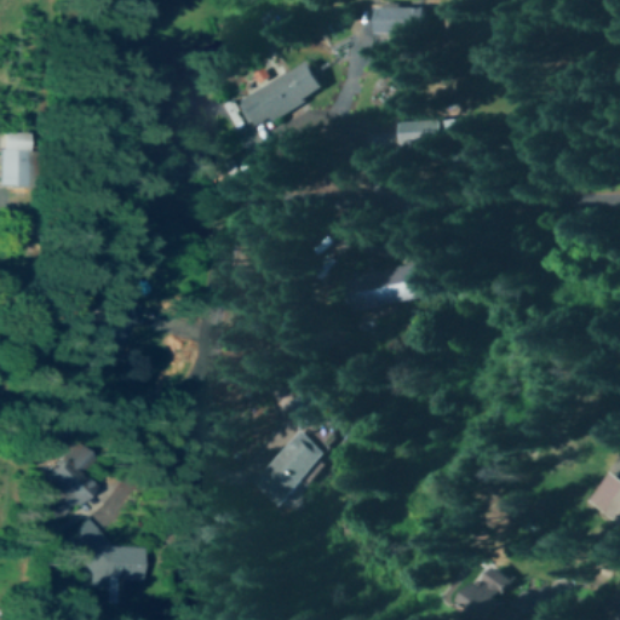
[(378,4),(379,30),(430,30),(430,3),(378,4)]
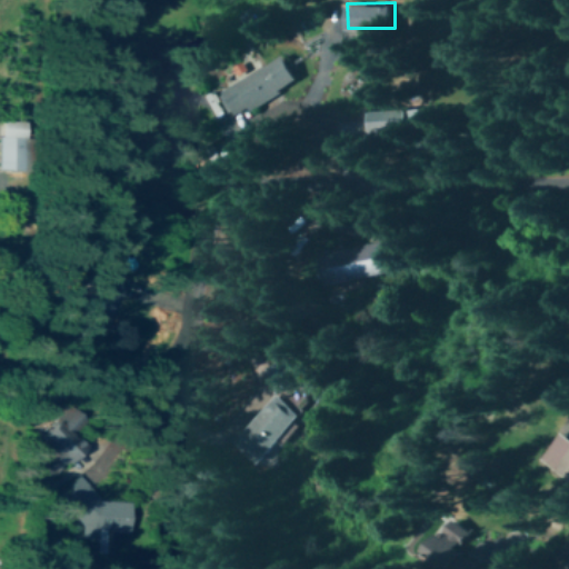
[(218,92),(231,116),(250,105),(251,108),(301,78),(286,51),(218,92)]
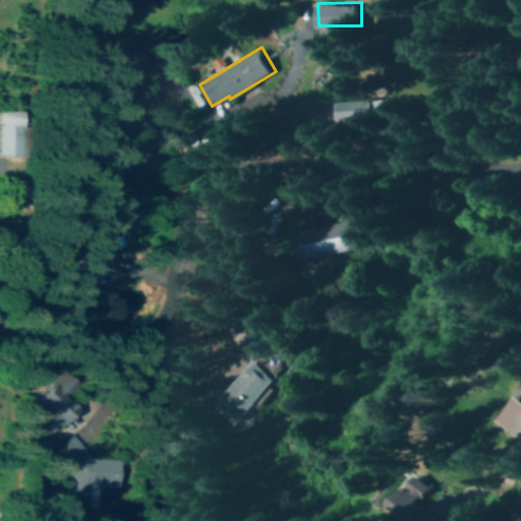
[(344,99),(344,120),(390,119),(389,98),(344,99)]
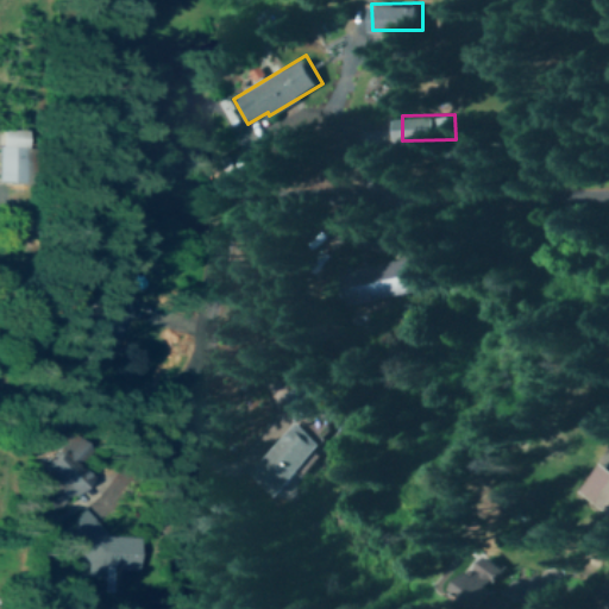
[(30,127),(2,126),(2,179),(29,180),(30,127)]
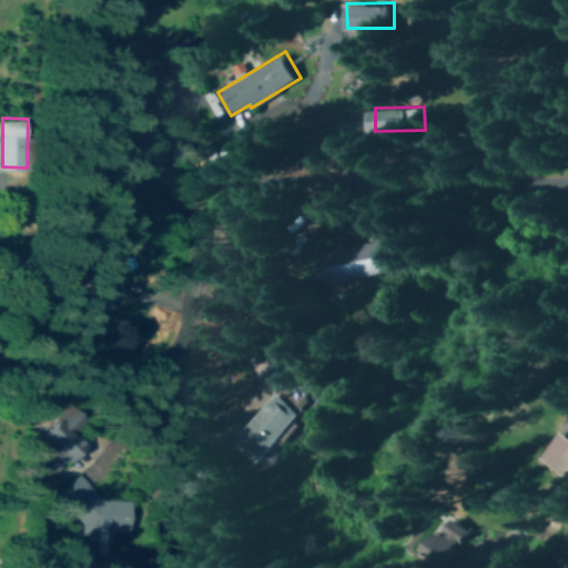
[(393,270),(389,239),(326,247),(331,279),(393,270)]
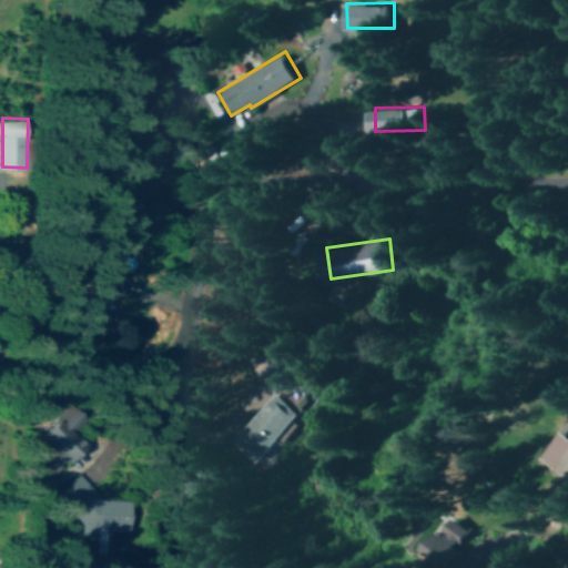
[(233,438),(244,448),(246,446),(261,457),(298,412),(273,391),(233,438)]
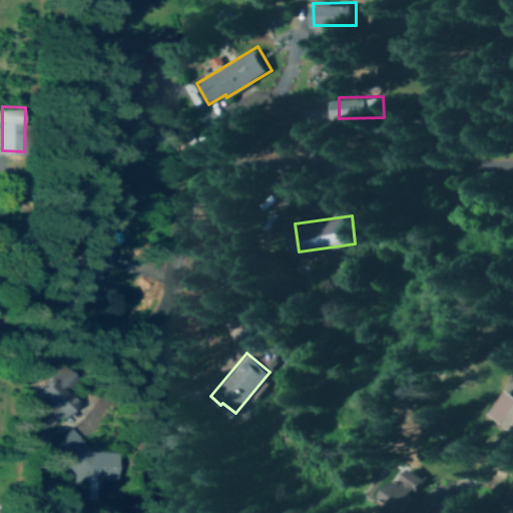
[(70,392),(81,376),(62,363),(38,395),(46,401),(35,416),(50,427),(58,416),(64,420),(79,399),(70,392)]
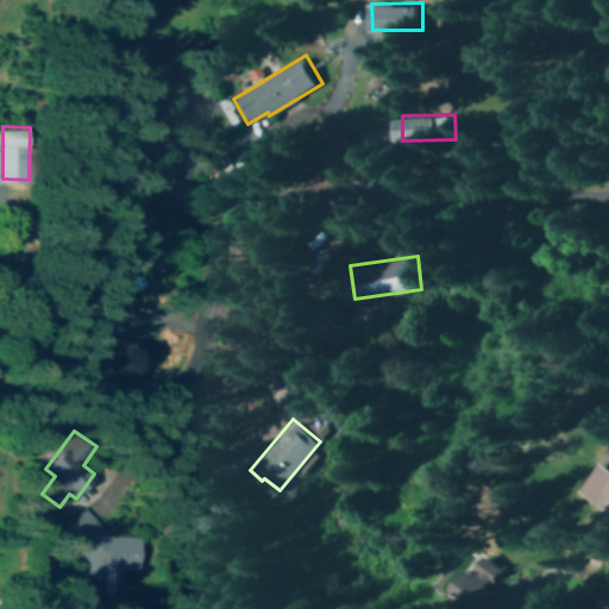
[(608,463),(604,460),(584,489),(608,506),(608,463)]
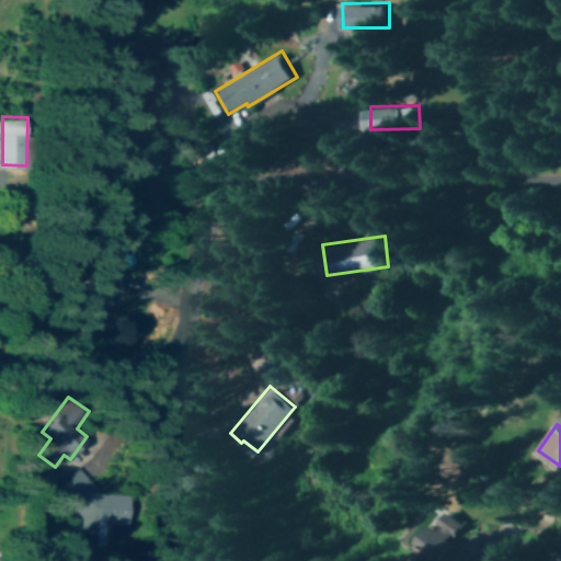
[(132,493),(92,490),(94,472),(63,469),(60,492),(78,494),(75,527),(101,529),(102,519),(129,522),(132,493)]
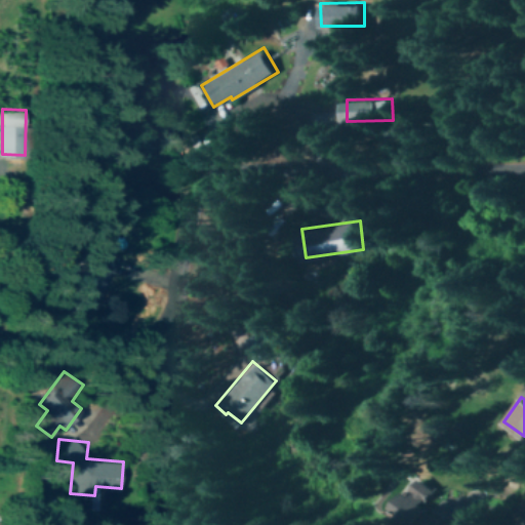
[(394,501),(408,524),(430,512),(422,501),(435,493),(428,481),(394,501)]
